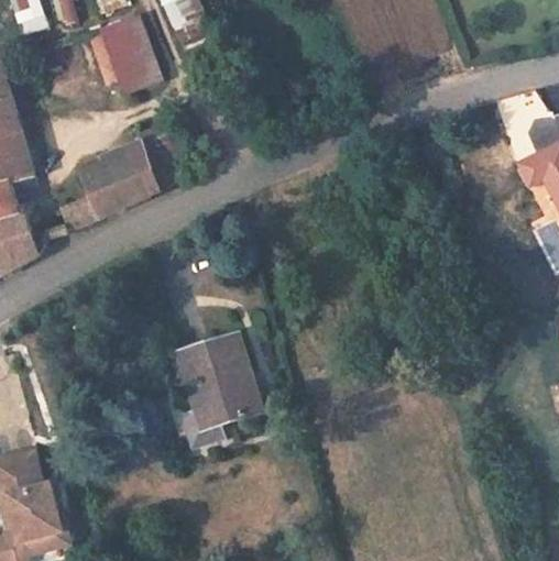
[(10,0),(19,34),(47,28),(41,0),(10,0)]
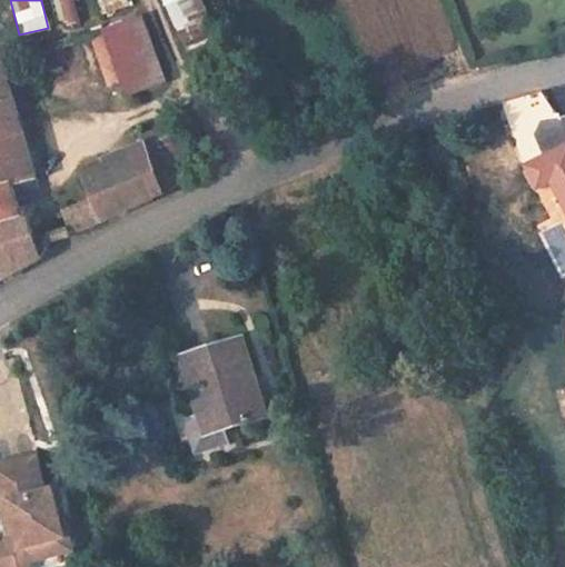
[(49,0),(58,25),(79,17),(72,0),(49,0)]
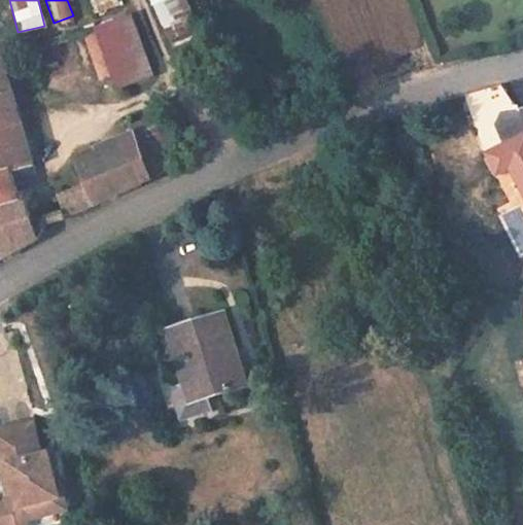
[(89,0),(91,10),(116,5),(115,0),(89,0)]
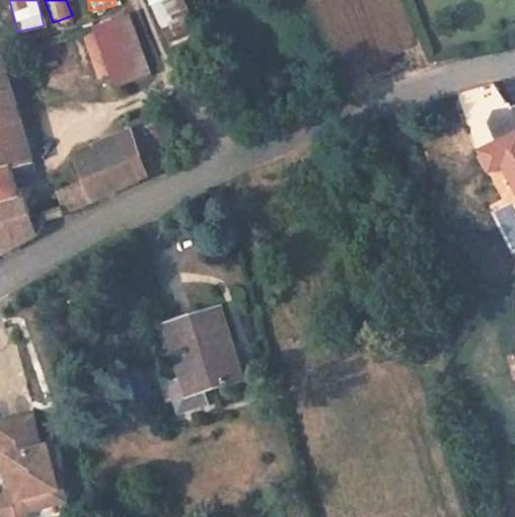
[(152,0),(168,43),(194,33),(181,0),(152,0)]
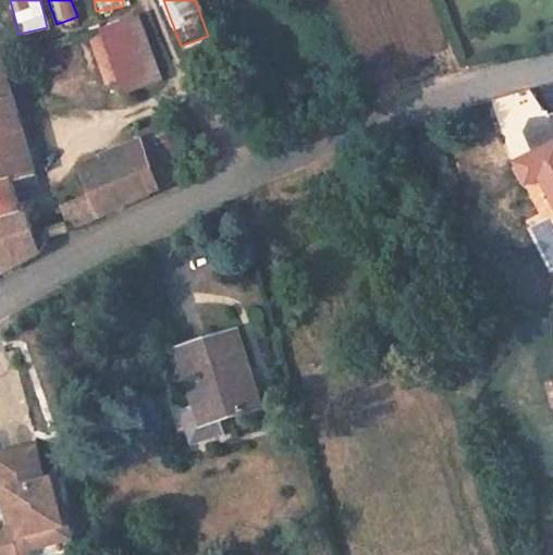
[(99,26),(114,95),(159,85),(144,16),(99,26)]
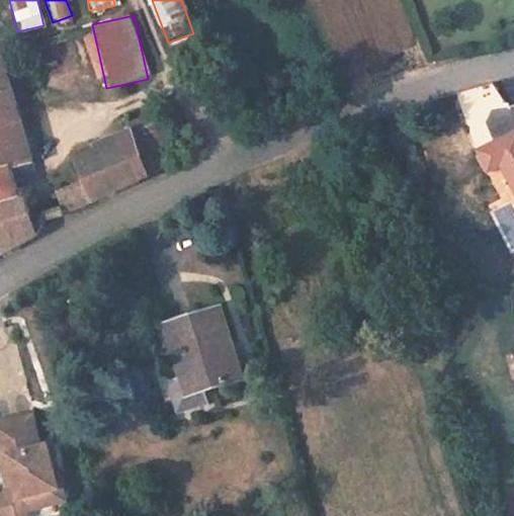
[(26,159),(0,88),(0,247),(38,227),(28,203),(20,204),(7,166),(26,159)]
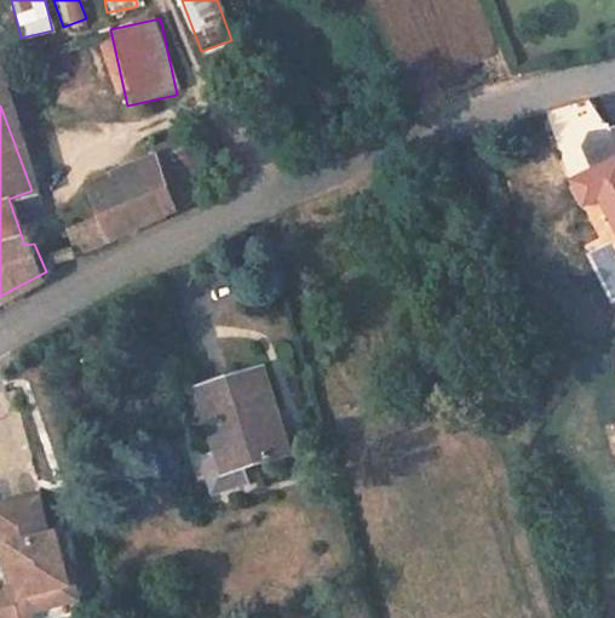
[(161,211),(142,150),(82,175),(95,217),(67,228),(76,256),(143,219),(161,211)]
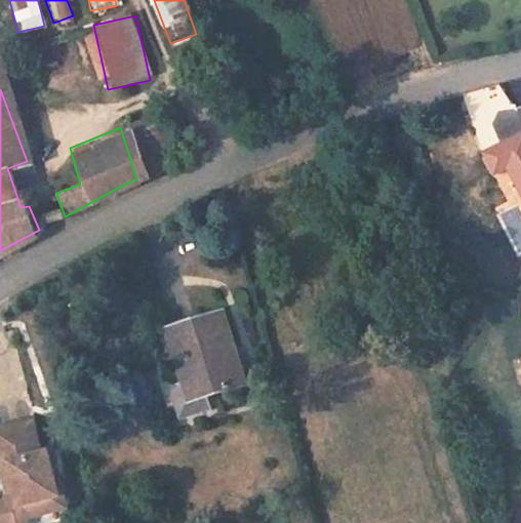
[(520,194),(520,131),(520,130),(478,150),(489,173),(504,167),(518,197),(520,194)]
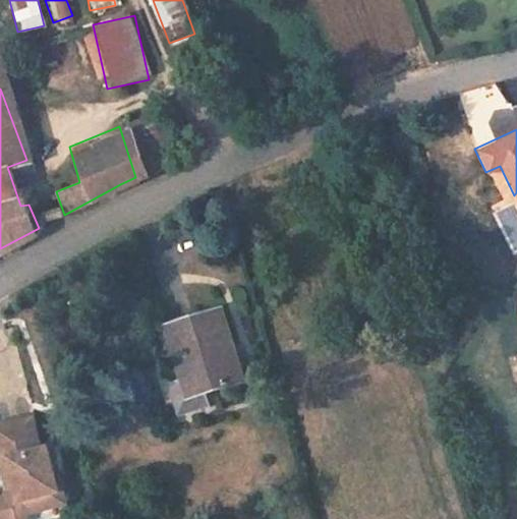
[(230,380),(215,313),(158,328),(175,394),(230,380)]
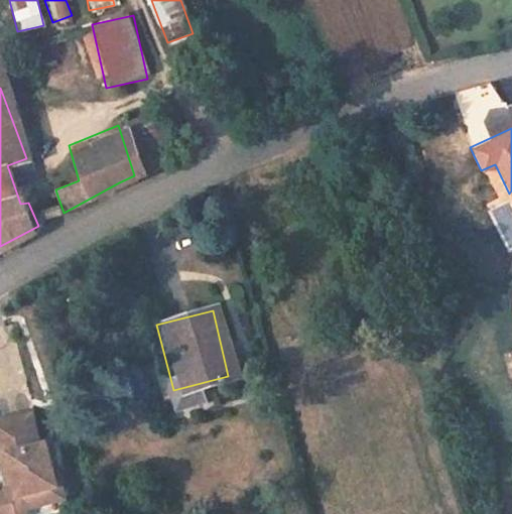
[(59,482),(56,463),(52,463),(50,452),(43,454),(40,439),(34,408),(0,414),(0,442),(1,447),(9,446),(15,477),(6,479),(0,488),(0,507),(10,513),(20,511),(27,501),(36,485),(59,482)]
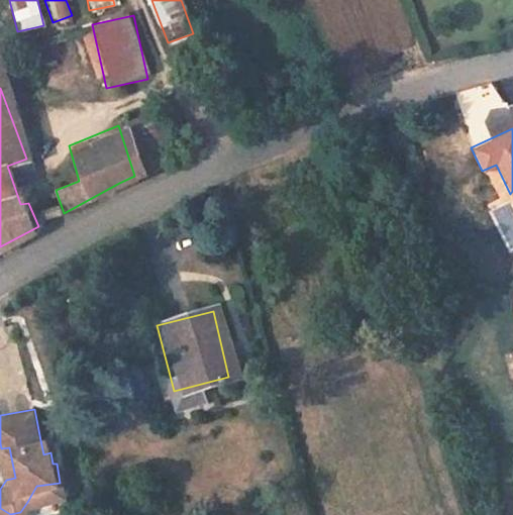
[(43,454),(50,452),(53,464),(57,464),(52,439),(40,440),(43,454)]
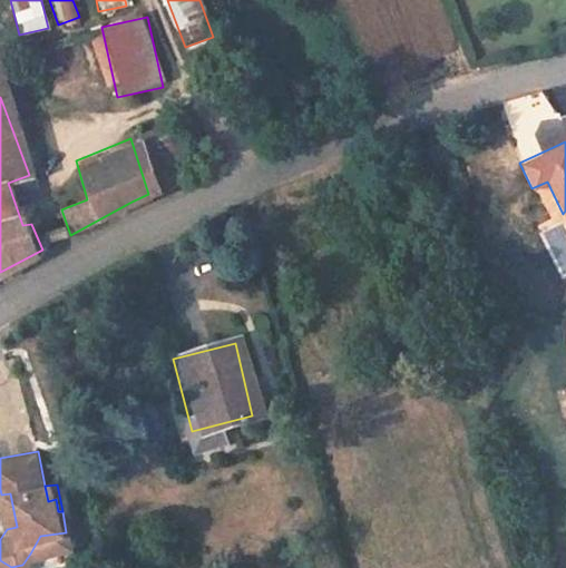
[(7,529),(17,527),(10,493),(1,495),(7,529)]
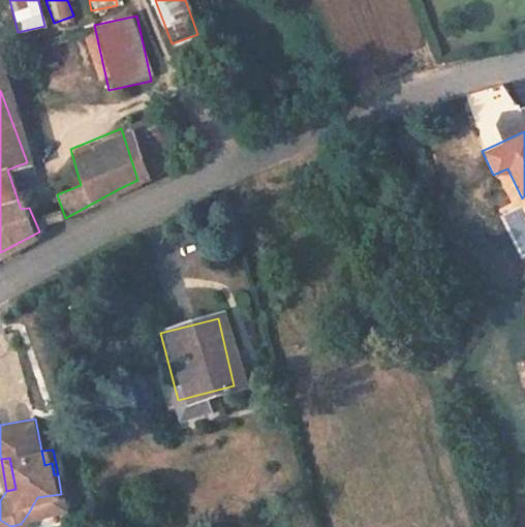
[(28,514),(64,506),(61,494),(37,497),(28,514)]
